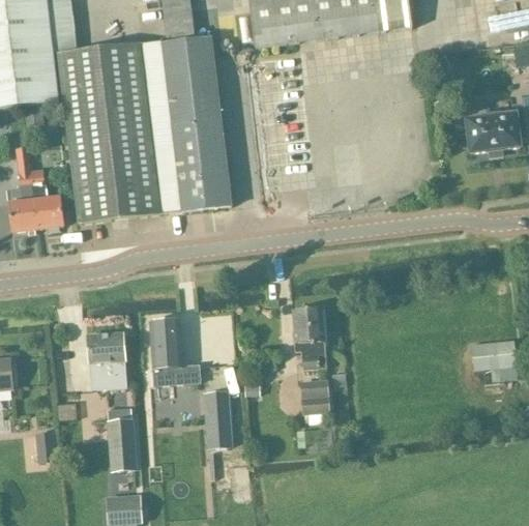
[(0,108),(58,101),(46,0),(27,0),(0,3),(0,108)]
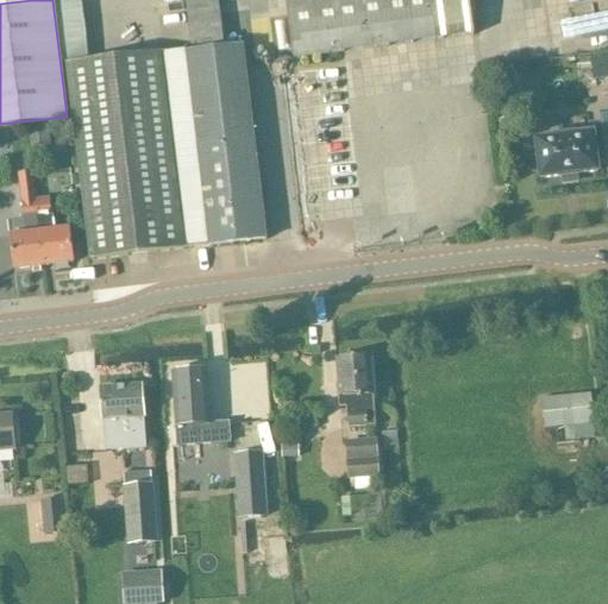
[(286,0),(293,55),(472,31),(468,0),(286,0)]
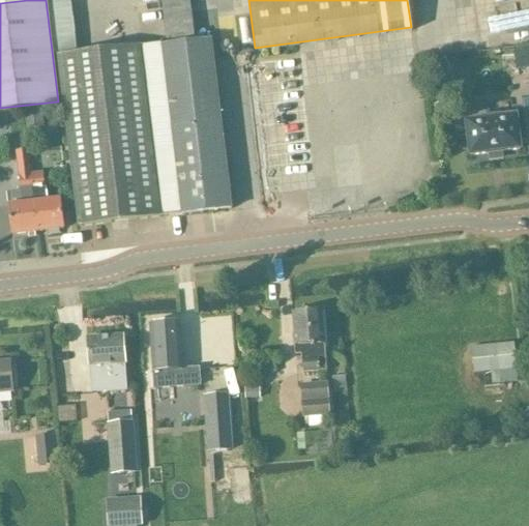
[(230,205),(209,36),(195,38),(166,41),(175,122),(153,124),(156,148),(178,146),(186,210),(230,205)]
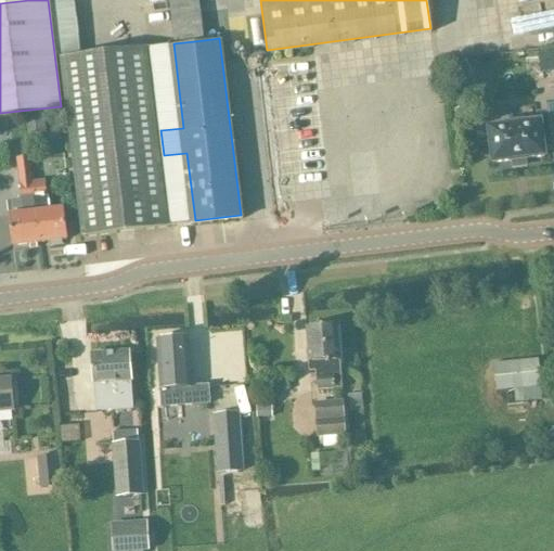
[(164,155),(160,130),(149,46),(60,58),(71,141),(81,234),(171,223),(164,155)]
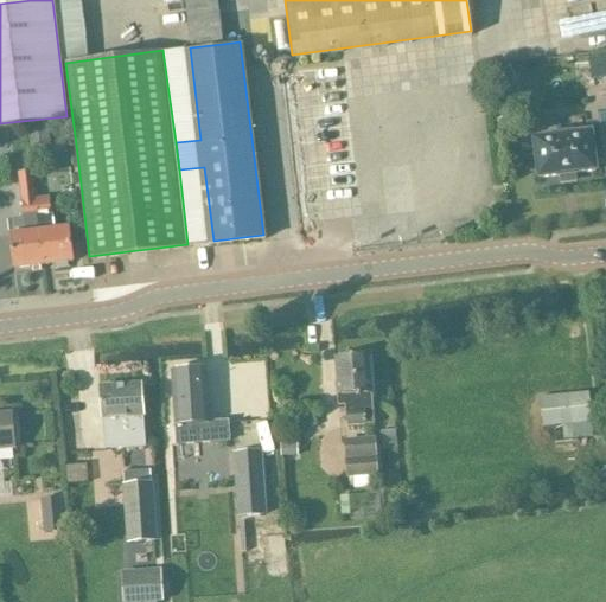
[(589,77),(605,75),(605,53),(587,56),(589,77)]
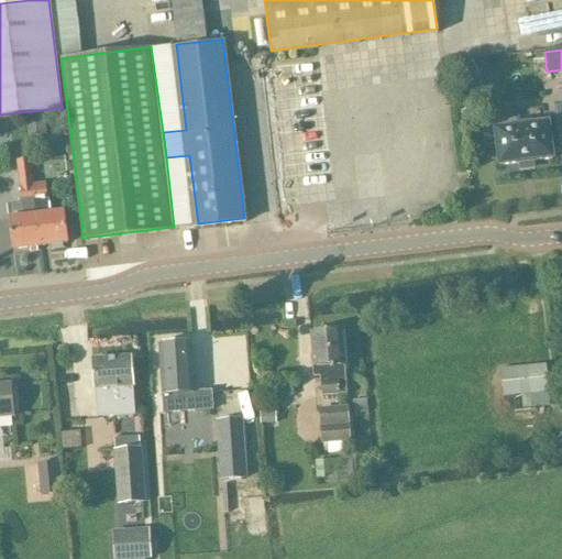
[(494,125),(495,129),(498,163),(517,161),(517,162),(532,160),(532,159),(551,156),(549,134),(558,133),(559,138),(561,136),(561,99),(552,101),(553,110),(543,111),(544,119),(531,121),(530,120),(510,122),(510,123),(494,125)]
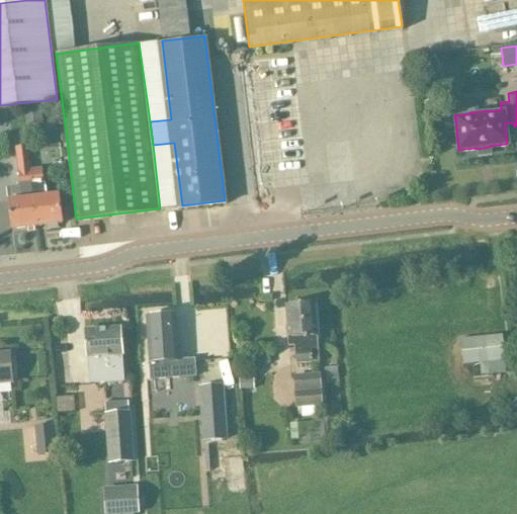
[(39,105),(23,107),(25,122),(41,121),(39,105)]
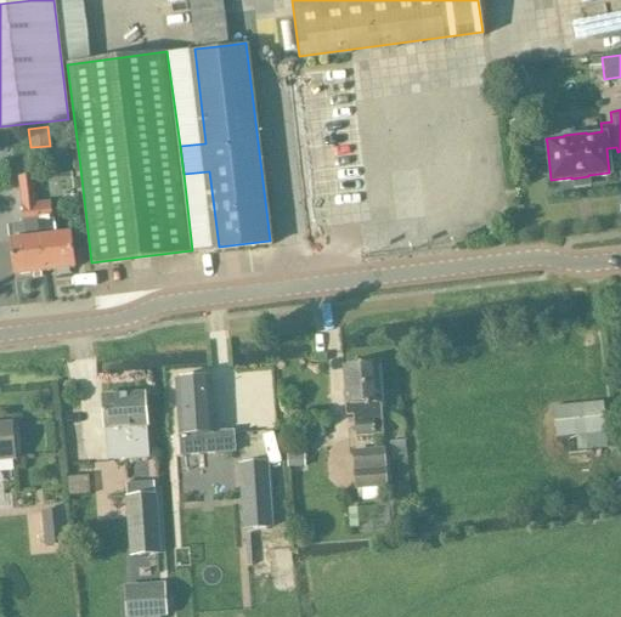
[(32,175),(17,177),(21,204),(35,202),(32,175)]
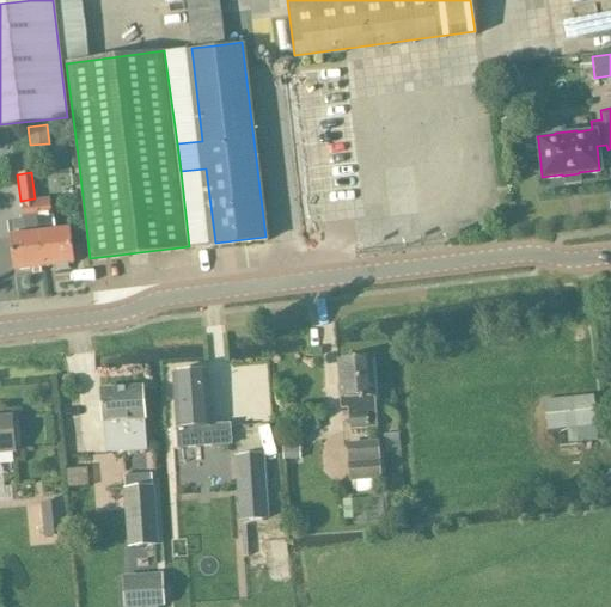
[(35,198),(43,264),(72,261),(68,227),(55,228),(53,214),(52,214),(49,197),(35,198)]
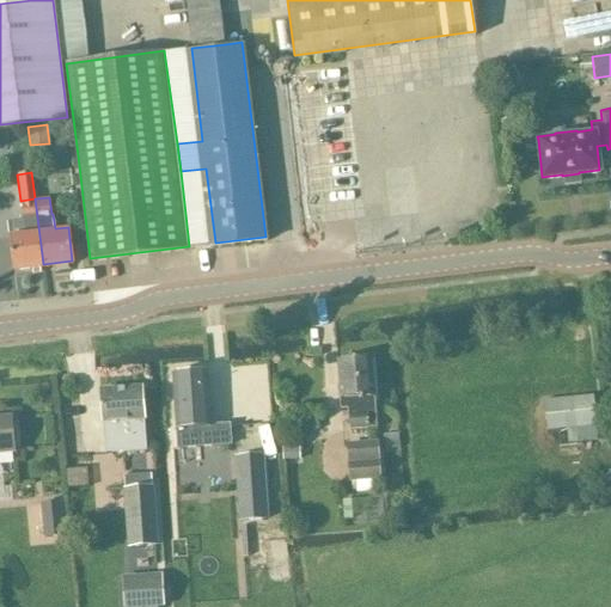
[(13,268),(43,264),(35,198),(20,201),(23,218),(7,220),(10,234),(13,268)]
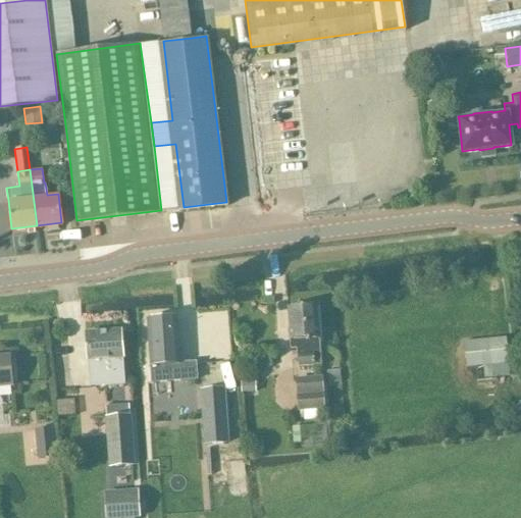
[(315,303),(287,305),(291,346),(297,345),(298,364),(320,362),(315,303)]
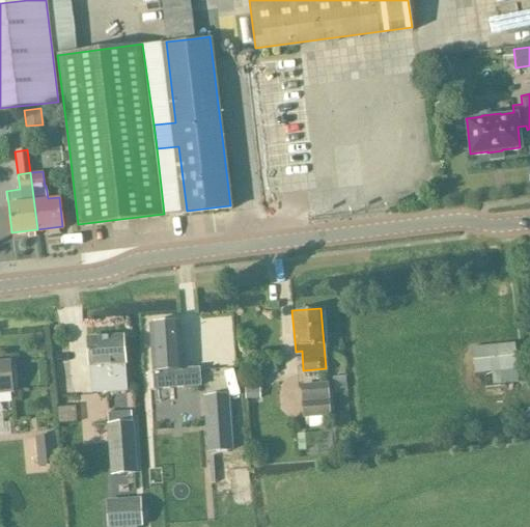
[(198,366),(182,367),(178,320),(149,322),(152,369),(154,386),(199,383),(198,366)]
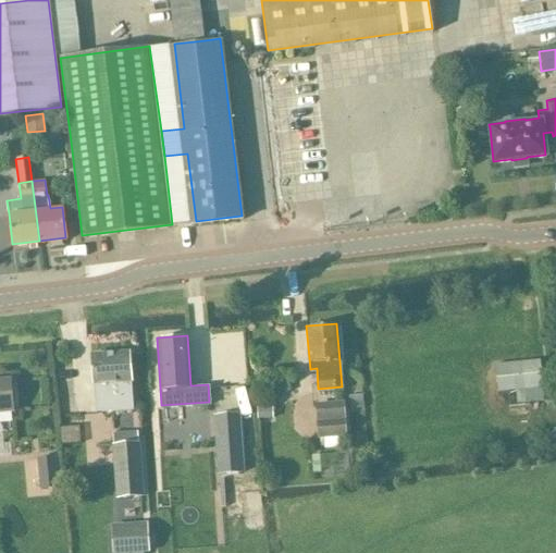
[(128,351),(90,353),(93,382),(94,389),(97,389),(97,392),(102,392),(103,409),(132,407),(131,379),(128,351)]
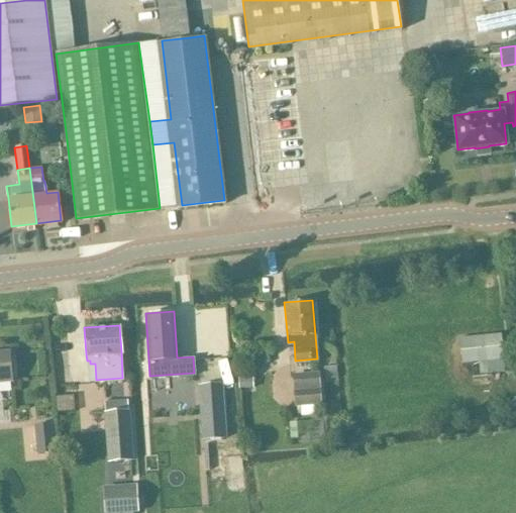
[(500,331),(459,335),(462,362),(487,358),(488,371),(504,369),(503,357),(500,331)]
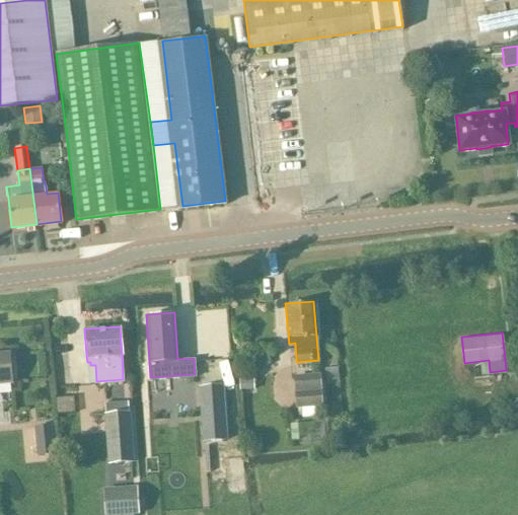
[(0,381),(11,380),(8,352),(0,352),(0,381)]
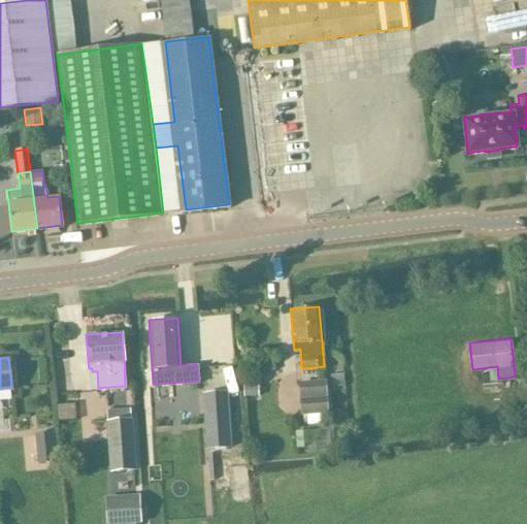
[(319,411),(328,411),(325,379),(299,381),(302,413),(319,411)]
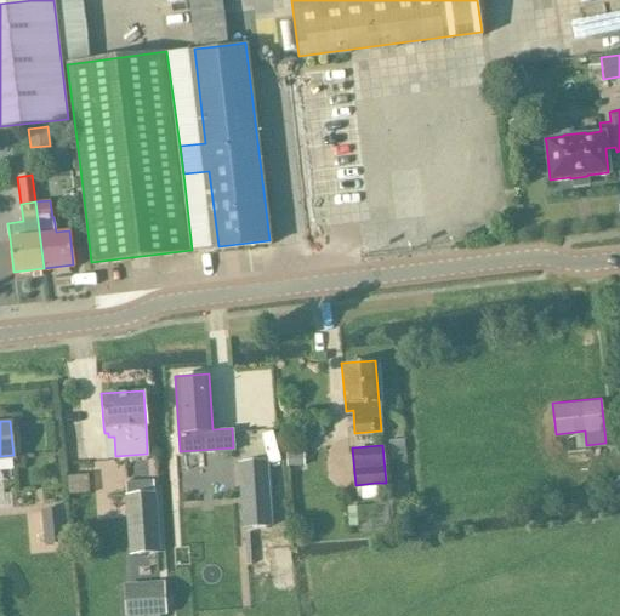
[(299,450),(286,450),(288,463),(300,462),(299,450)]
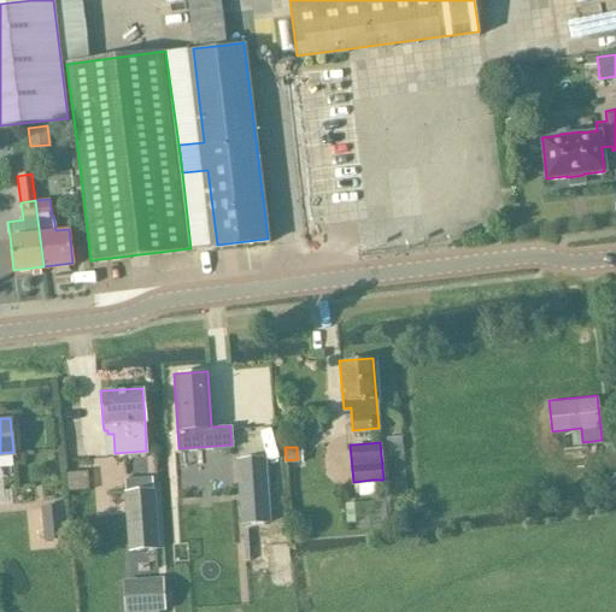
[(109,453),(98,453),(99,475),(110,474),(109,453)]
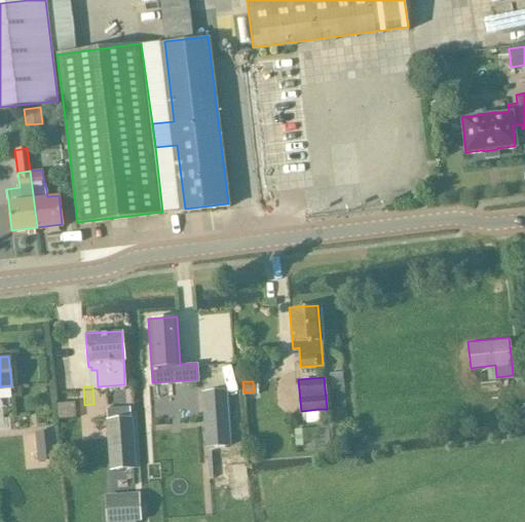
[(205,446),(229,444),(225,388),(201,390),(205,446)]
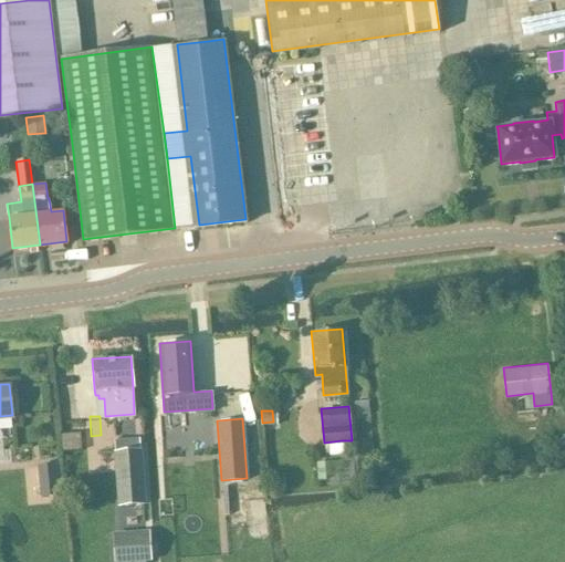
[(80,432),(62,432),(63,448),(80,447),(80,432)]
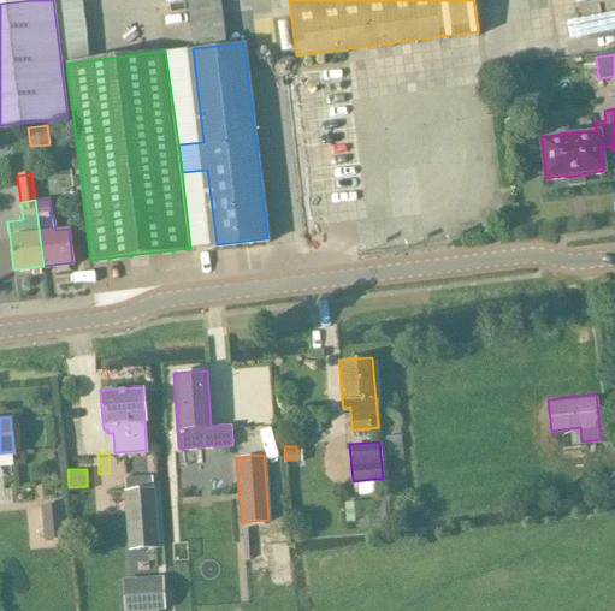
[(129,547),(157,545),(155,544),(154,526),(151,475),(124,478),(130,546),(129,547)]
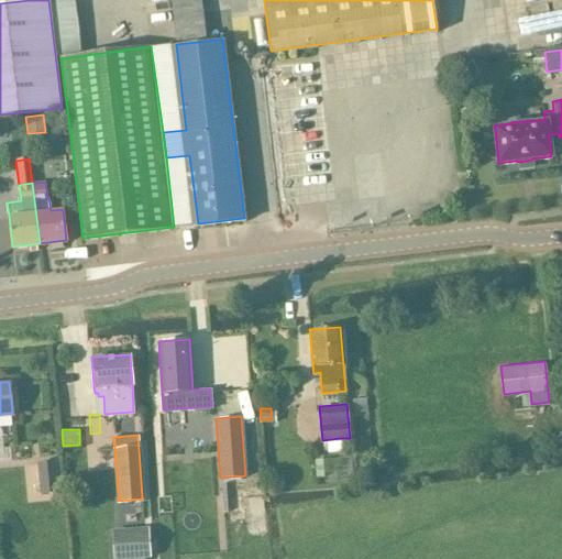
[(340,438),(322,440),(322,449),(341,447),(340,438)]
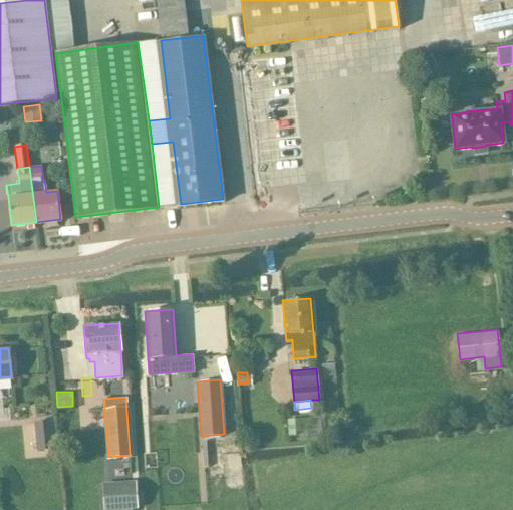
[(50,419),(34,421),(36,449),(52,448),(52,447),(50,419)]
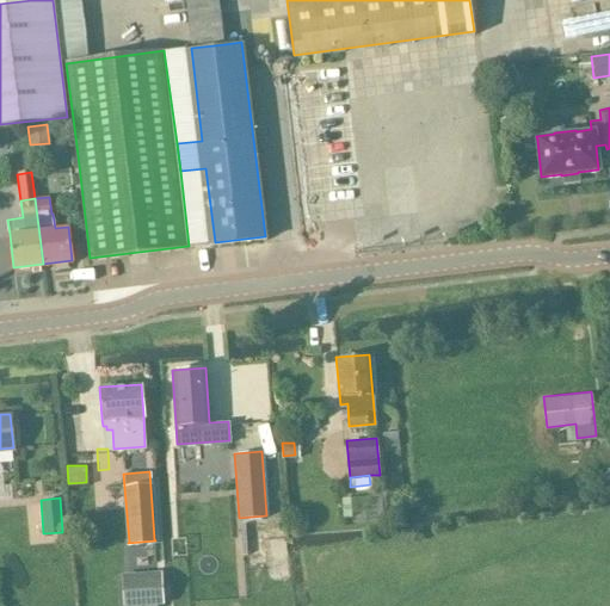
[(122,579),(124,603),(162,600),(160,576),(122,579)]
